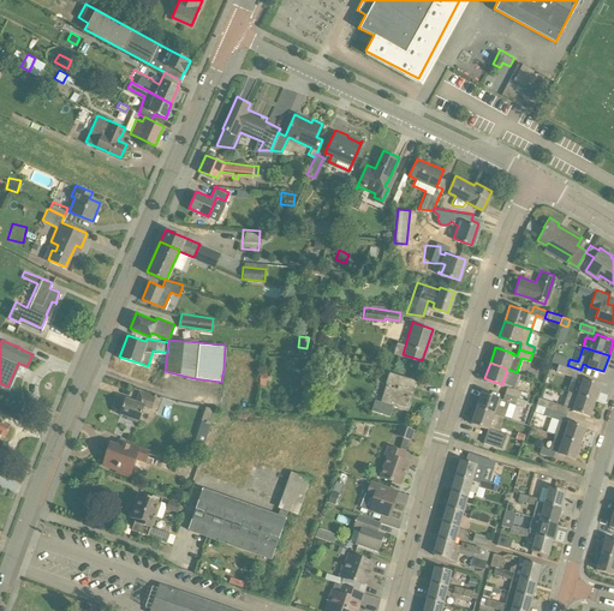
[(578,376),(580,370),(567,365),(558,363),(555,370),(576,376),(570,390),(594,399),(600,383),(578,376)]
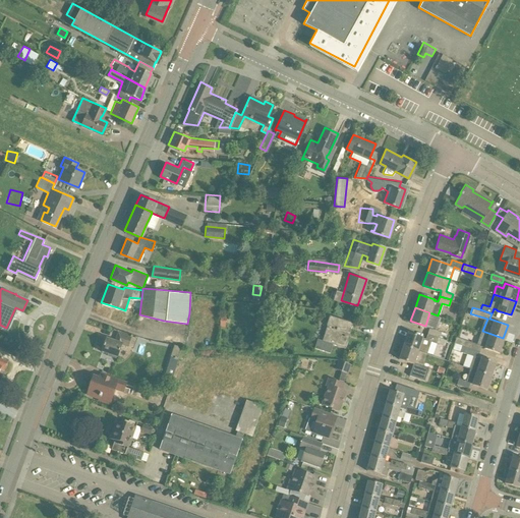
[(322,339),(316,338),(313,346),(330,351),(332,343),(344,347),(348,335),(352,322),(330,313),(327,324),(322,339)]
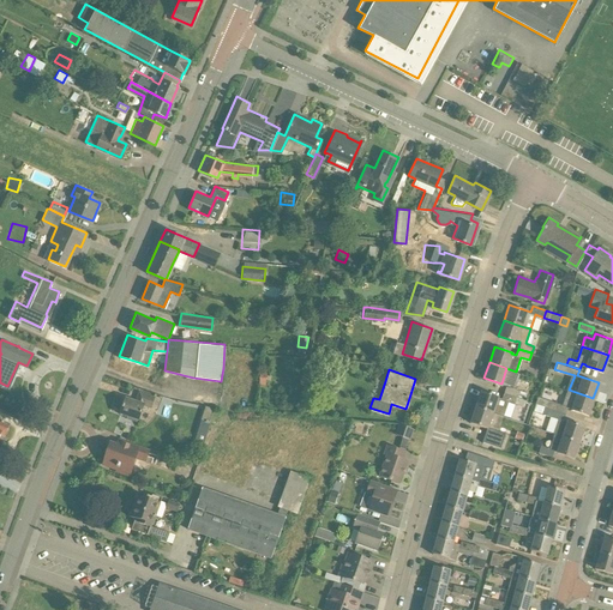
[(503,391),(517,397),(520,390),(505,385),(503,391)]
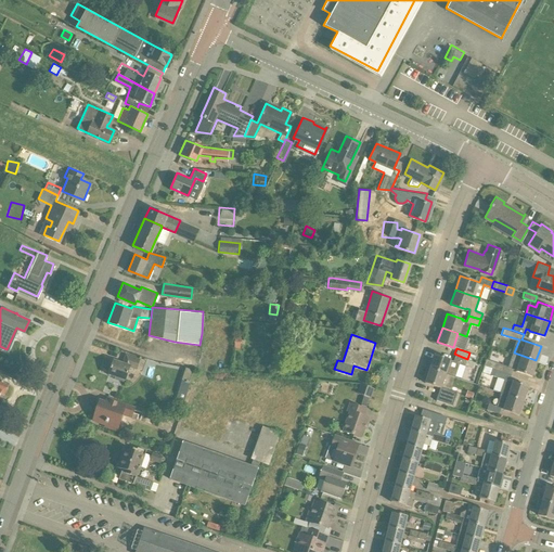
[(124,379),(129,364),(134,367),(138,358),(125,352),(123,362),(113,359),(107,373),(114,375),(114,376),(123,380),(123,377),(124,379)]
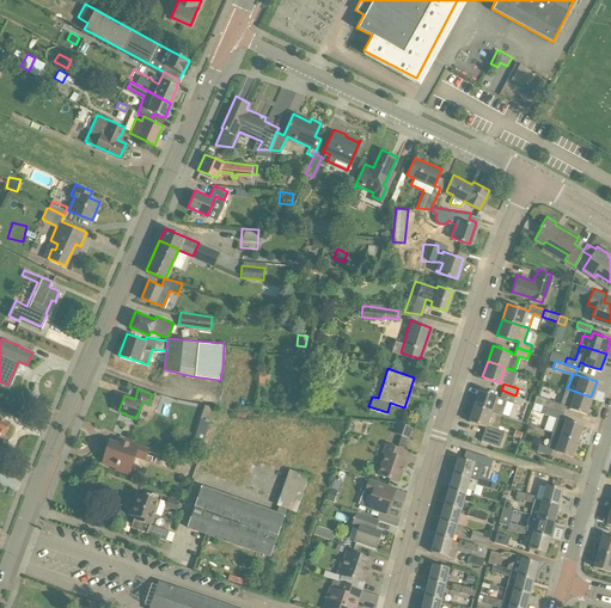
[(490,410),(492,410),(496,394),(478,388),(474,404),(490,410)]
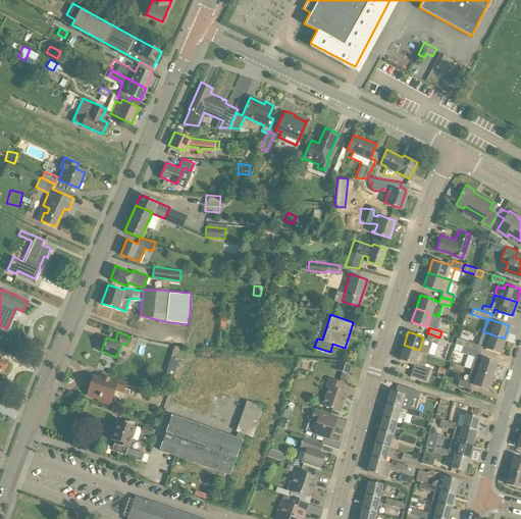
[(504,339),(483,331),(481,331),(478,339),(477,344),(464,339),(463,345),(480,351),(482,346),(485,347),(500,352),(504,339)]
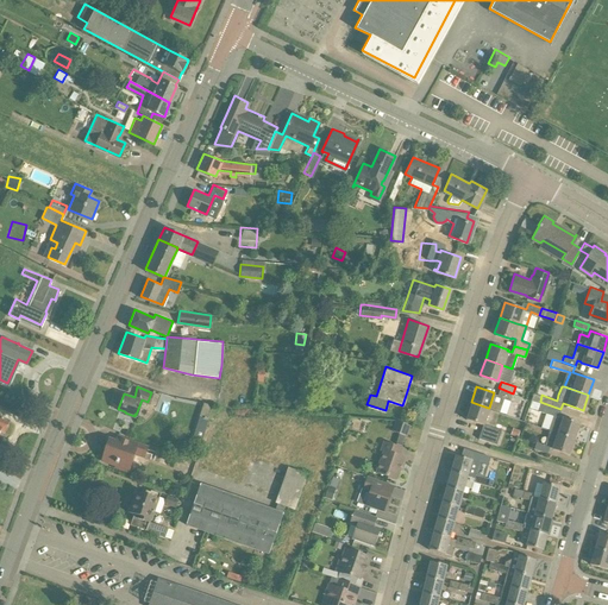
[(513,394),(499,388),(496,395),(511,399),(519,402),(521,396),(518,395),(513,394)]
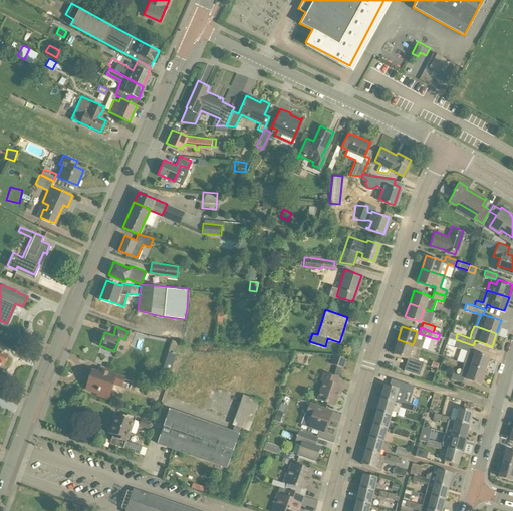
[(178,341),(171,338),(167,350),(174,352),(178,341)]
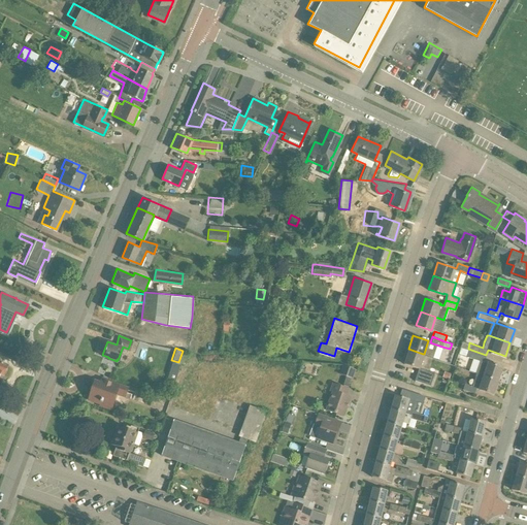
[(403,362),(418,367),(419,367),(419,366),(424,354),(423,354),(408,349),(403,362)]
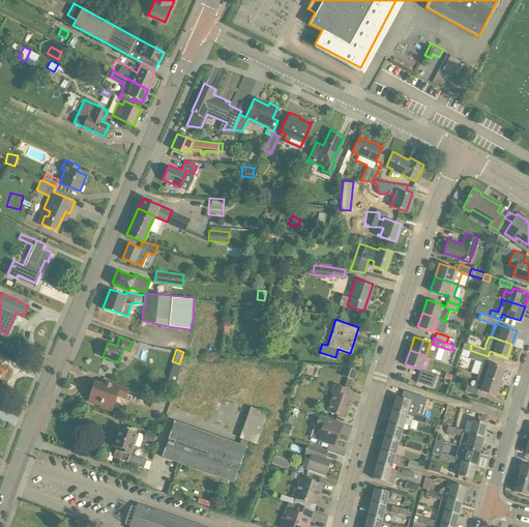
[(486,362),(488,356),(470,350),(468,356),(481,360),(477,373),(479,374),(485,376),(499,381),(504,368),(489,362),(489,363),(486,362)]
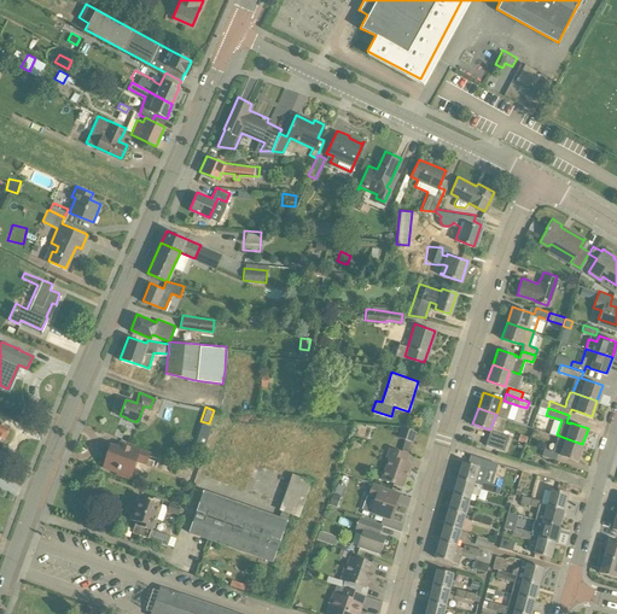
[(401,437),(403,438),(409,440),(412,440),(414,431),(400,426),(396,436),(401,437)]
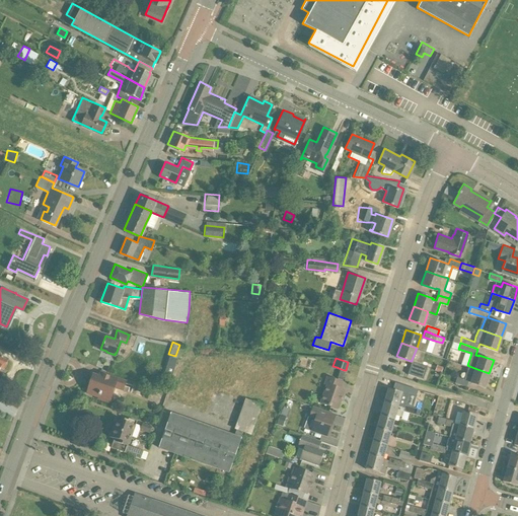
[(412,361),(411,361),(407,372),(422,377),(427,365),(412,360),(412,361)]
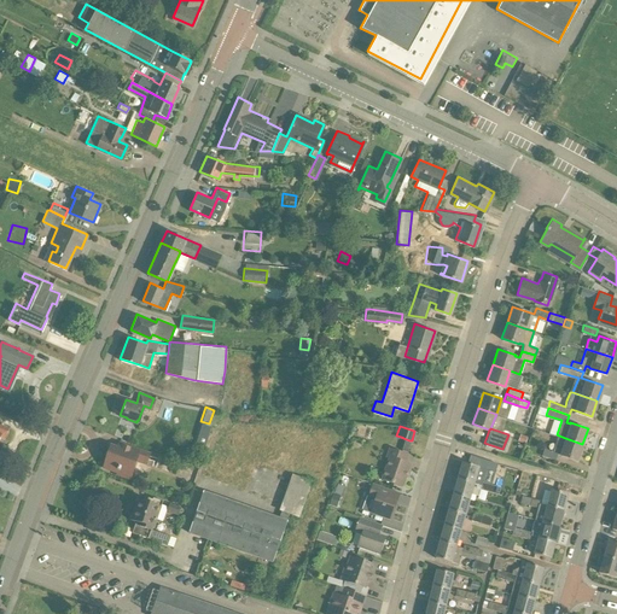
[(198,432),(193,443),(203,446),(207,434),(198,432)]
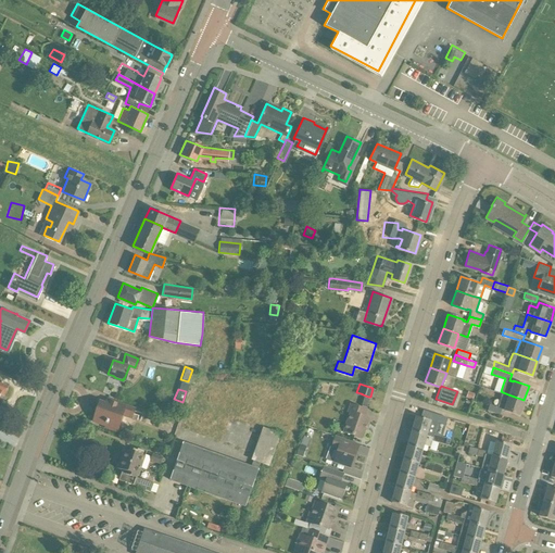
[(524,400),(508,394),(503,409),(519,414),(524,400)]
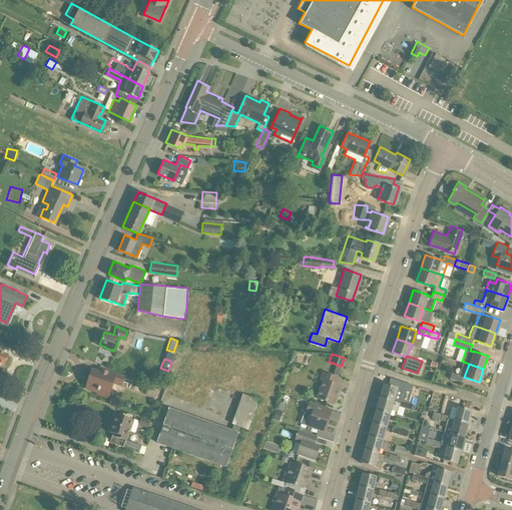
[(108,397),(114,381),(120,383),(123,375),(98,367),(97,371),(91,369),(85,386),(96,390),(95,393),(108,397)]
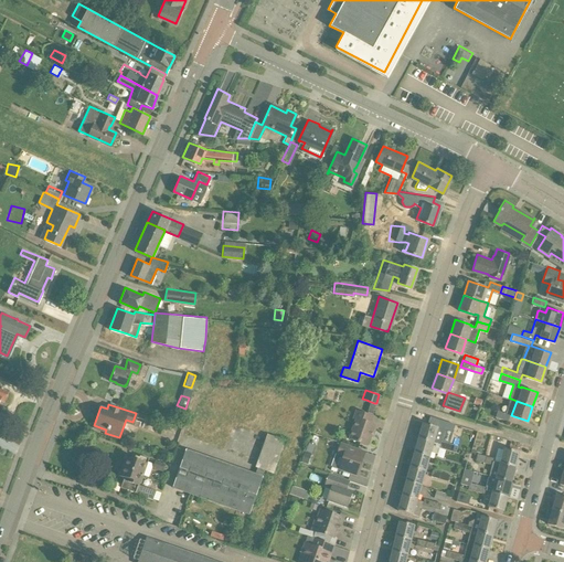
[(372,414),(355,409),(353,416),(355,417),(349,437),(366,443),(371,430),(370,428),(372,422),(369,421),(372,414)]
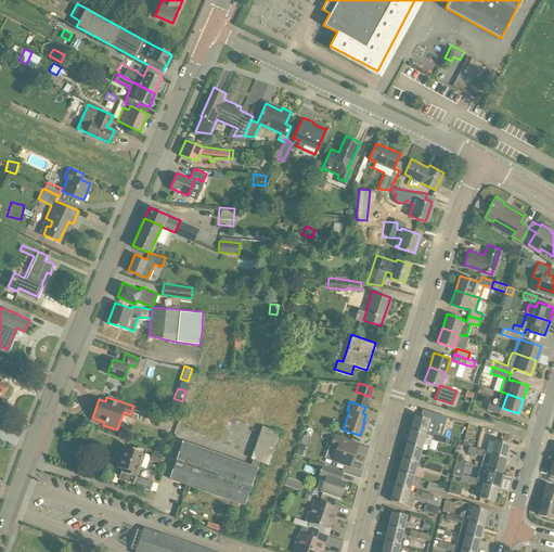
[(498,412),(500,407),(500,406),(497,405),(495,405),(488,401),(486,408),(498,412)]
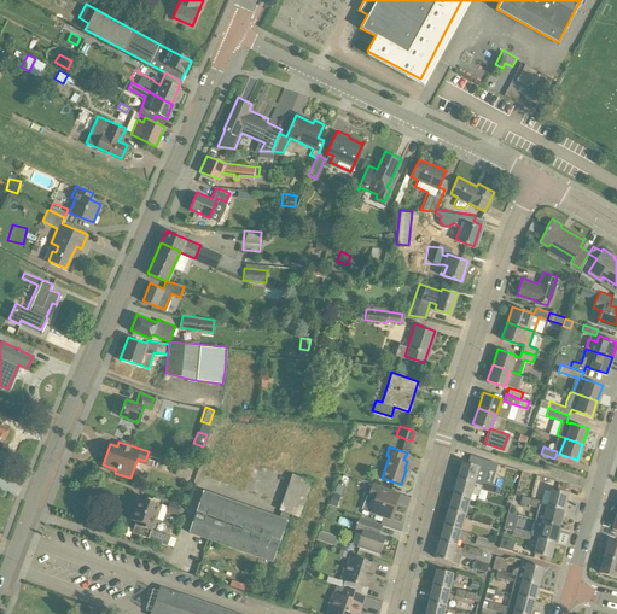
[(494,471),(498,462),(470,452),(467,462),(478,466),(494,471)]
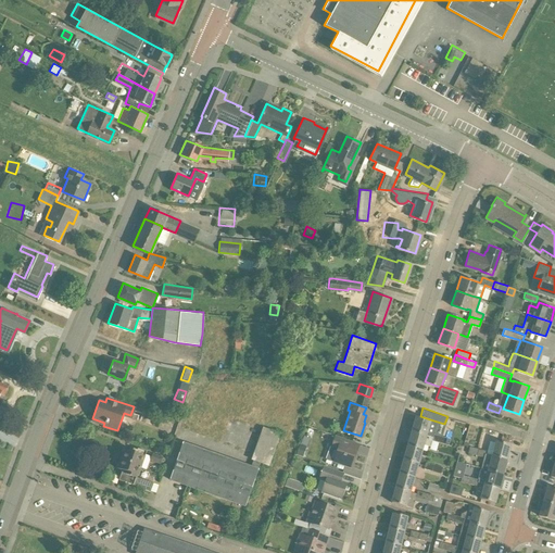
[(415,415),(411,429),(426,434),(430,419),(415,415)]
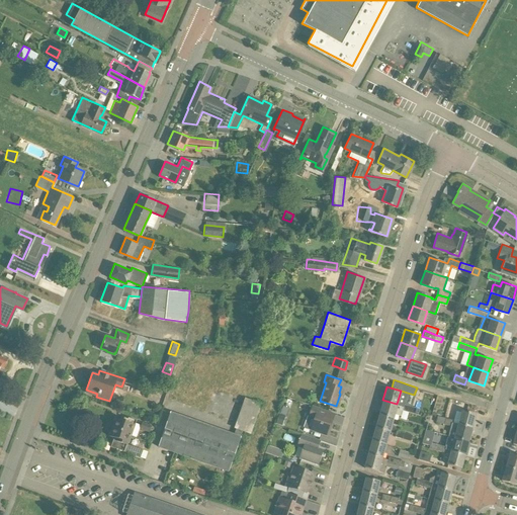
[(235,427),(252,432),(262,402),(246,396),(235,427)]
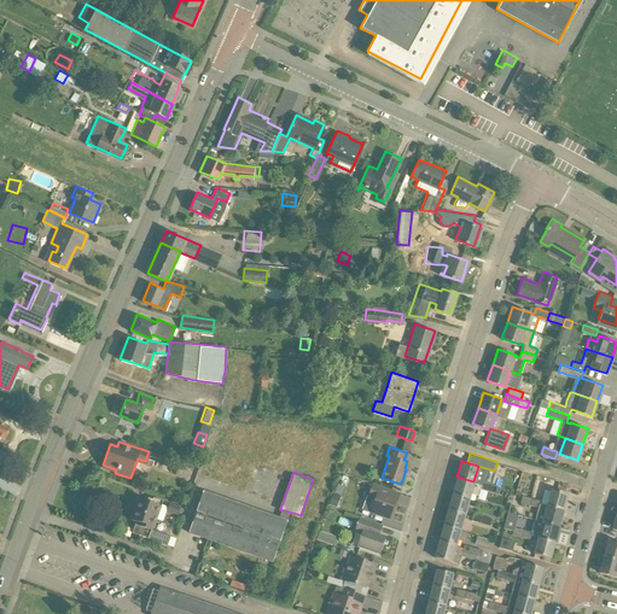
[(481,484),(473,481),(457,477),(453,492),(470,497),(471,492),(478,493),(479,487),(489,490),(492,483),(482,480),(481,484)]
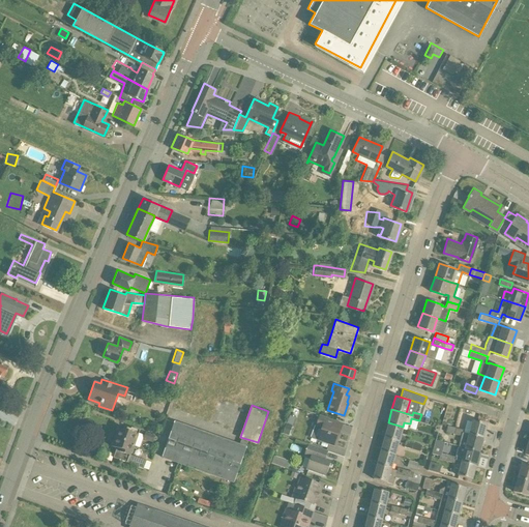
[(333,444),(342,421),(319,413),(315,426),(321,428),(317,438),(333,444)]
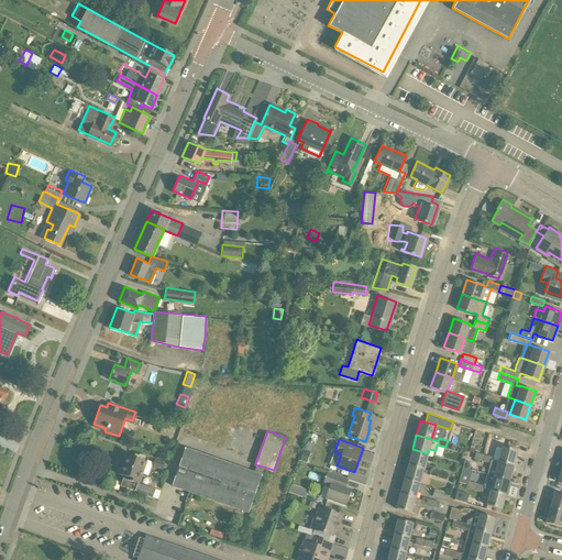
[(251,509),(263,472),(186,446),(174,484),(251,509)]
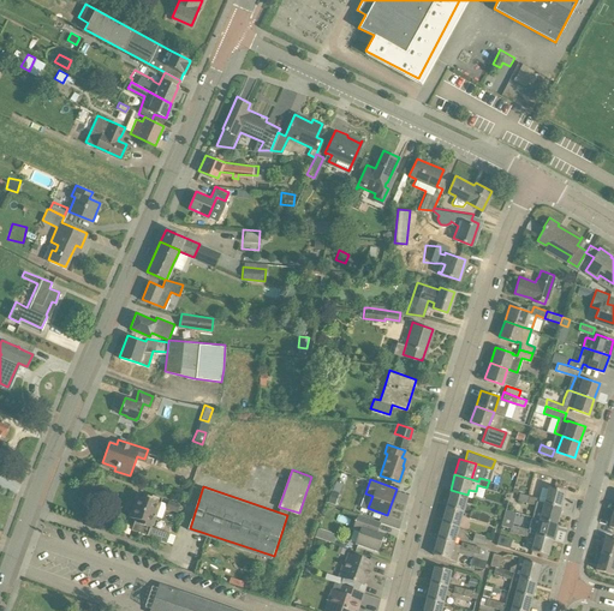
[(548,486),(543,502),(560,505),(564,490),(548,486)]
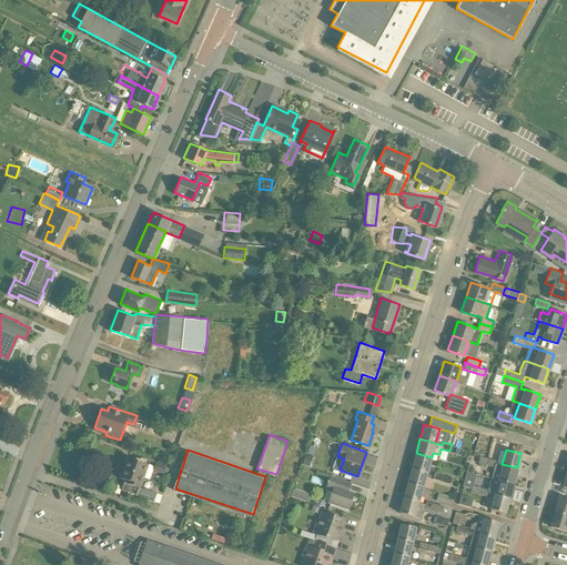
[(302,463),(310,465),(313,455),(305,452),(302,463)]
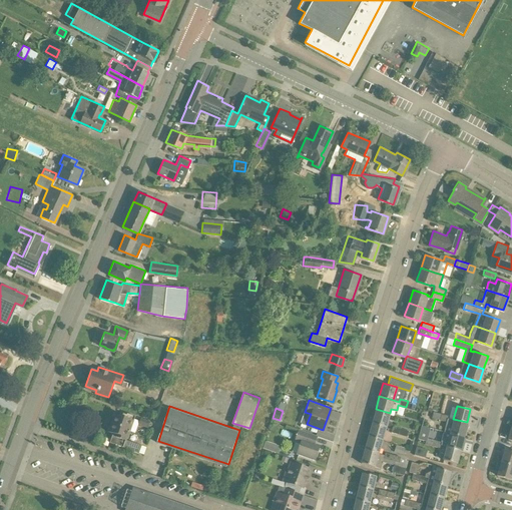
[(386,426),(390,413),(376,409),(372,422),(386,426)]
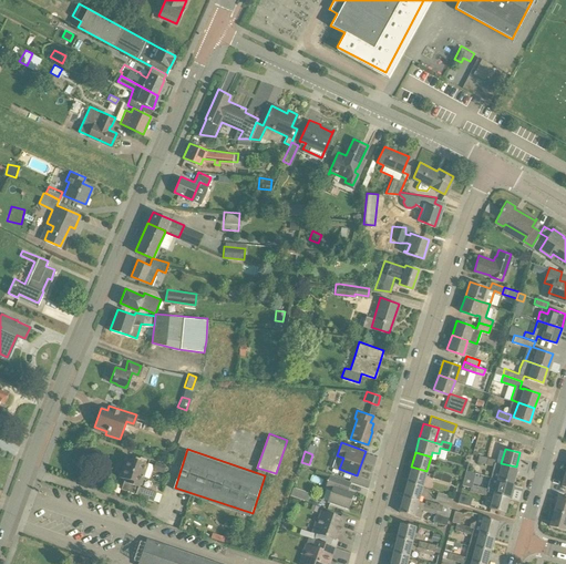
[(131,471),(142,475),(148,459),(140,455),(140,457),(135,455),(133,459),(126,457),(123,467),(131,470),(131,471)]
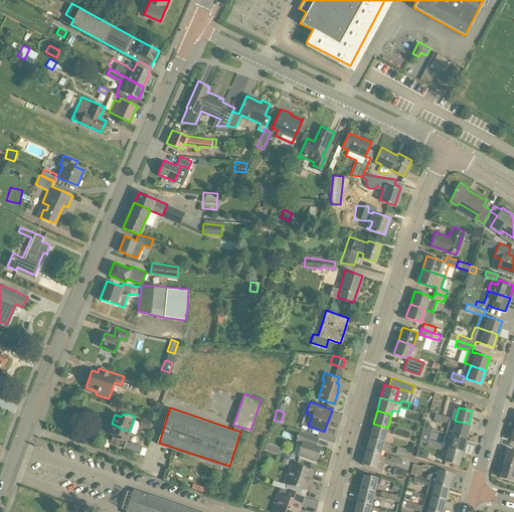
[(150,421),(146,420),(140,418),(138,423),(148,428),(150,421)]
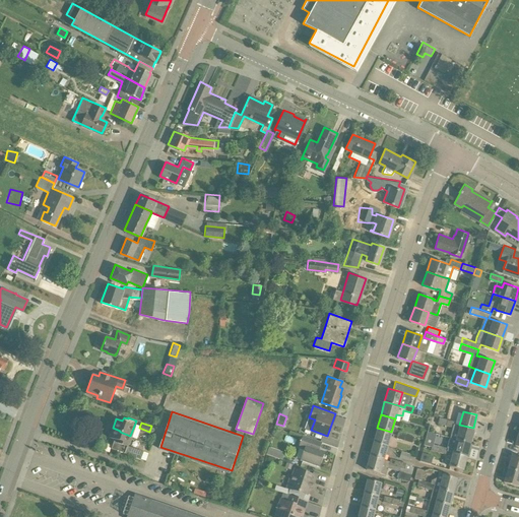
[(452,427),(451,426),(449,436),(469,441),(473,428),(459,425),(453,423),(452,427)]
